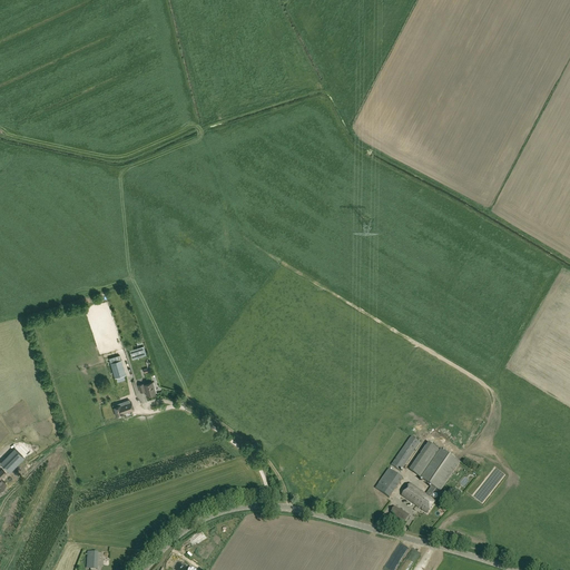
[(144,346),(136,349),(129,351),(133,360),(139,357),(146,354),(144,346)]
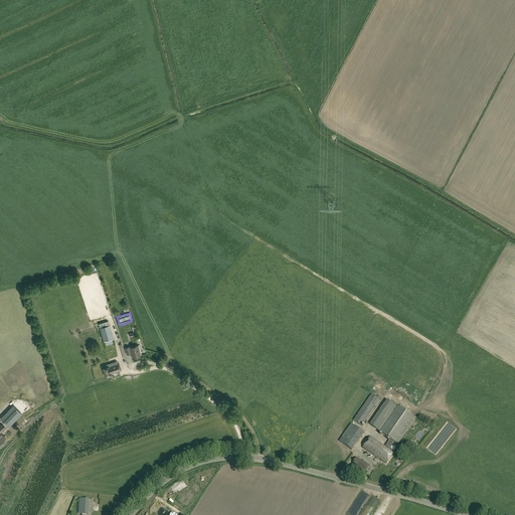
[(100,328),(104,341),(114,339),(110,325),(100,328)]
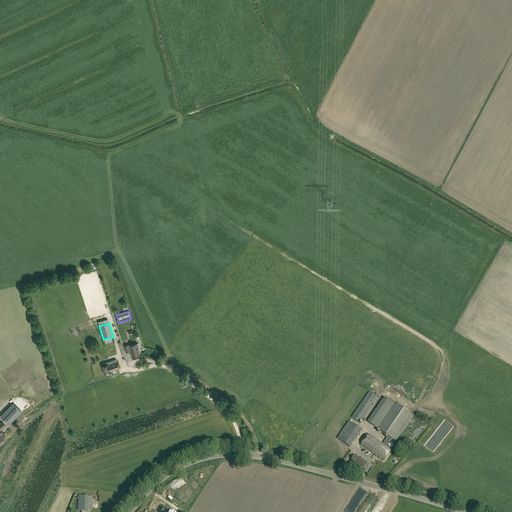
[(130,346),(130,344),(124,346),(126,352),(130,351),(132,355),(140,353),(137,344),(130,346)]
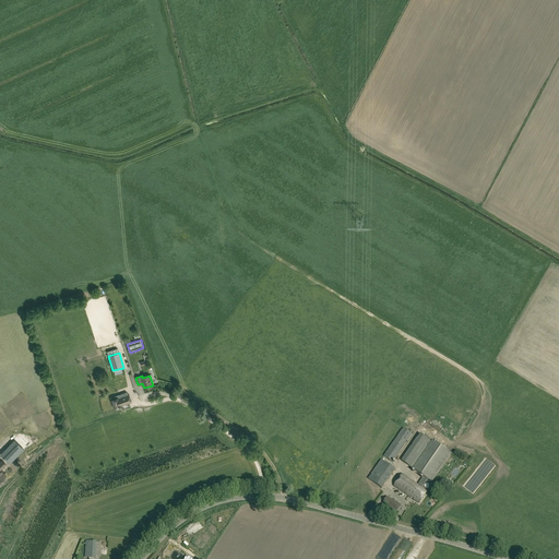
[(129,394),(118,399),(118,397),(111,400),(115,408),(121,406),(121,405),(131,402),(129,394)]
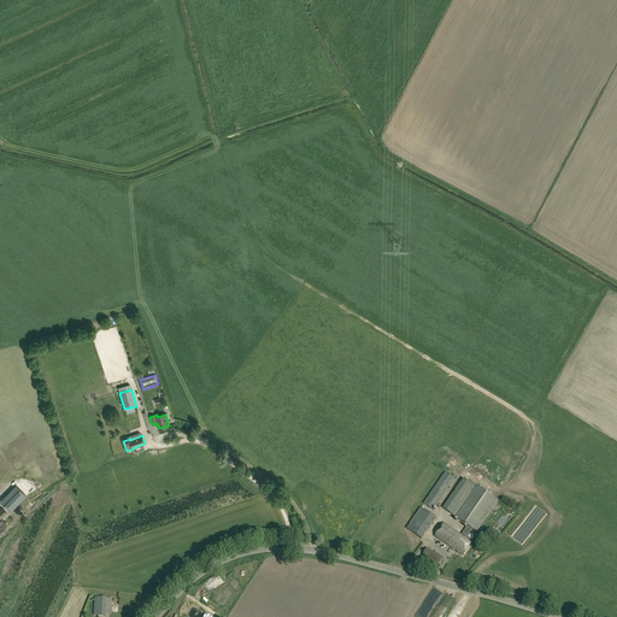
[(456,481),(447,475),(446,474),(424,505),(434,511),(456,481)]
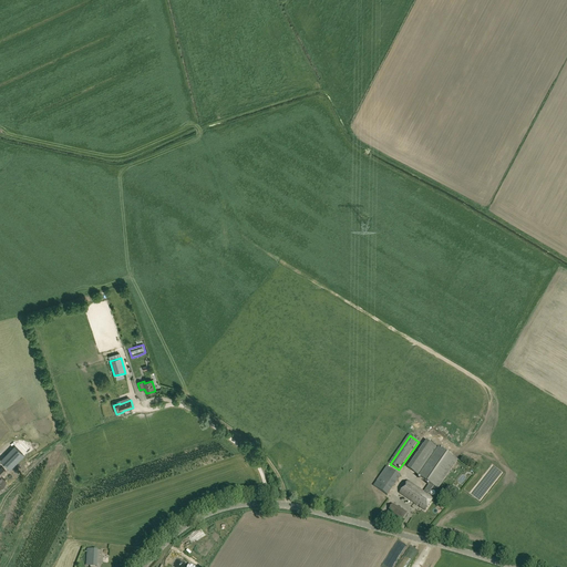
[(419,475),(437,449),(426,441),(409,468),(419,475)]
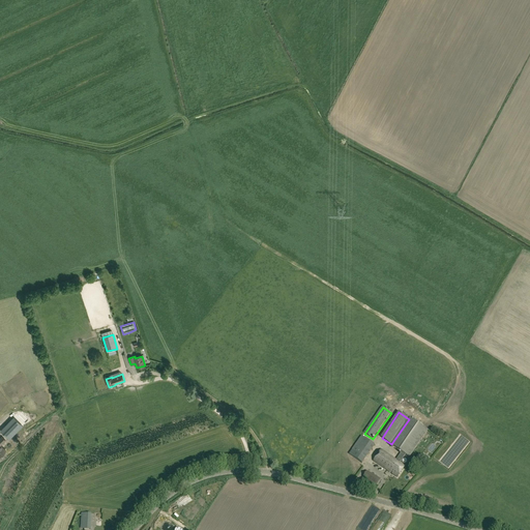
[(11,437),(23,427),(13,417),(3,429),(11,437)]
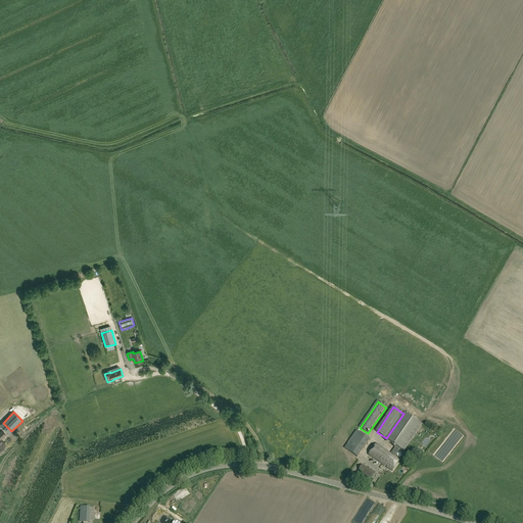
[(403,414),(386,438),(397,445),(391,455),(377,444),(369,456),(392,472),(400,461),(394,457),(400,448),(405,452),(423,425),(405,413),(403,414)]
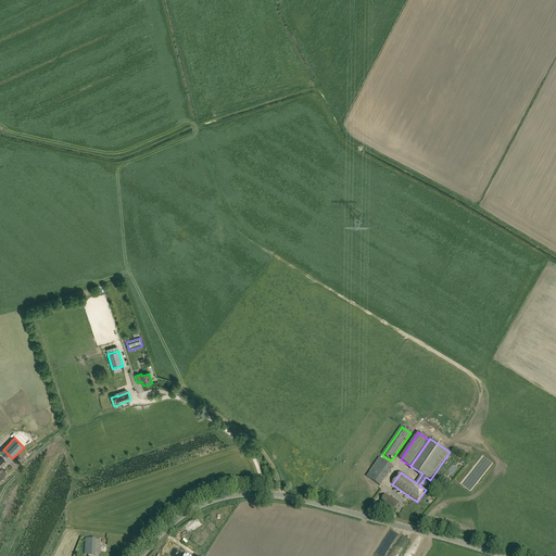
[(393,467),(380,458),(367,477),(380,487),(393,467)]
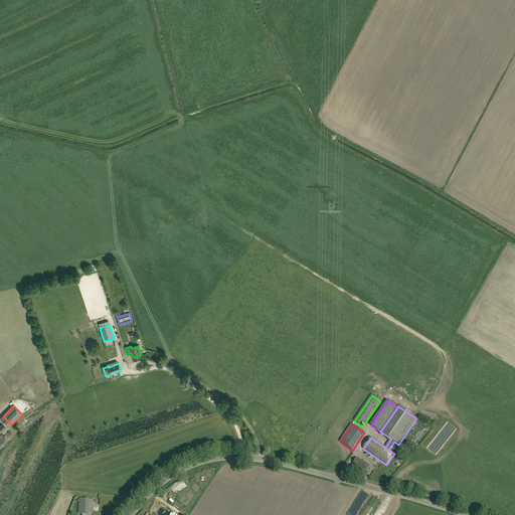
[(366,472),(370,466),(357,458),(353,464),(366,472)]
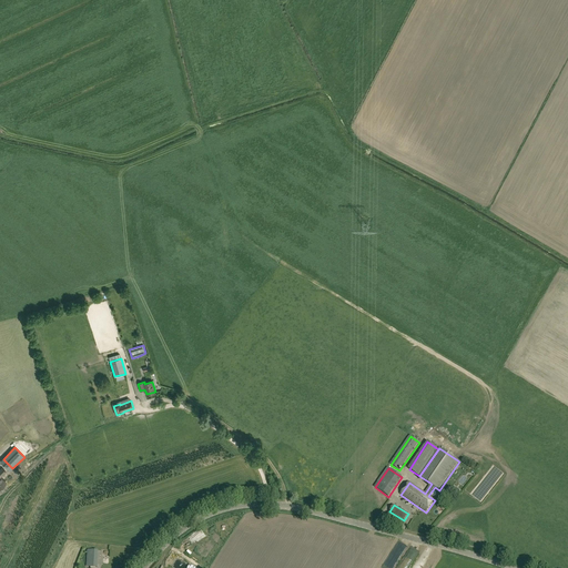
[(98,550),(88,550),(88,560),(98,561),(98,550)]
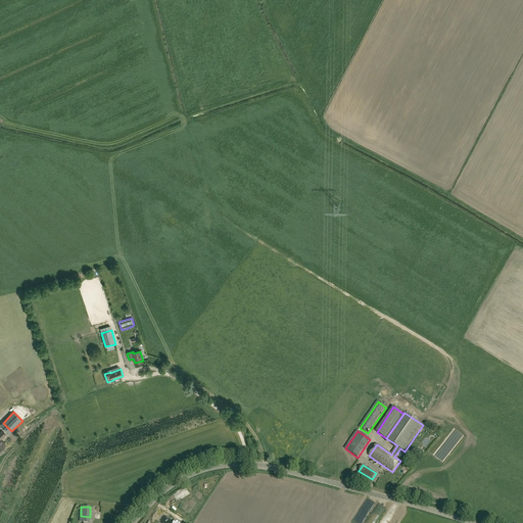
All buildings are outlined.
